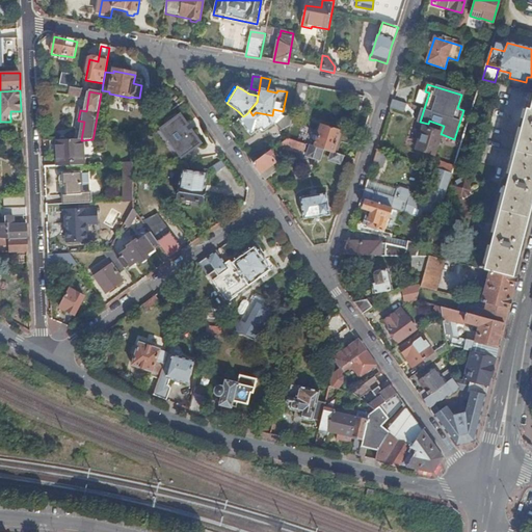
[(407,105),(394,101),(391,109),(404,113),(407,105)]
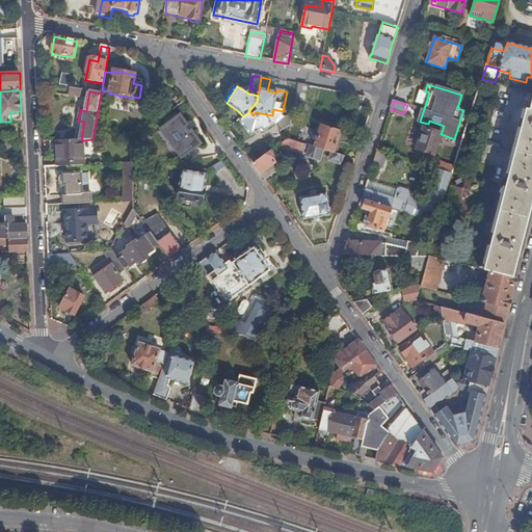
[(480,269),(516,278),(524,248),(531,216),(531,102),(530,109),(526,108),(503,200),(485,268),(479,267),(479,269),(480,269)]
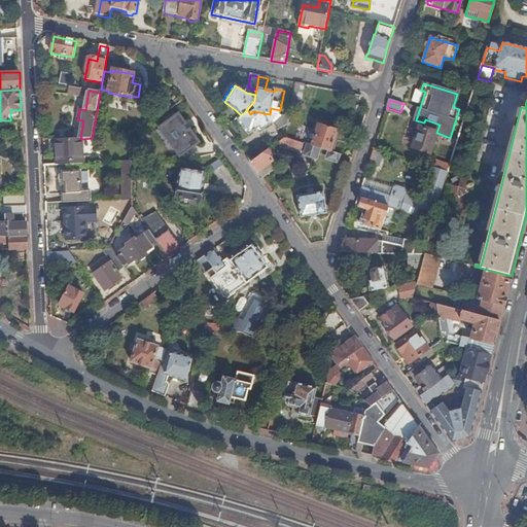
[(276,115),(270,114),(253,111),(250,114),(247,109),(245,112),(241,115),(237,119),(249,136),(258,129),(261,131),(270,125),(269,125),(276,115)]
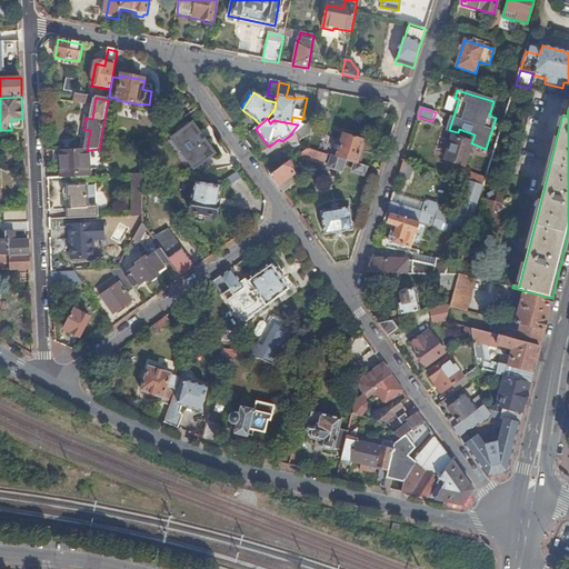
[(11,119),(11,129),(23,129),(22,119),(11,119)]
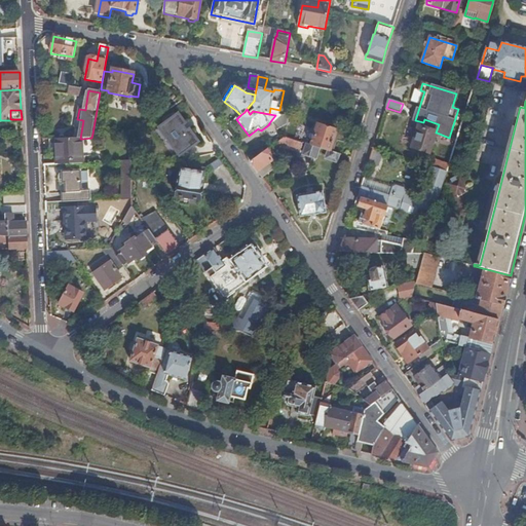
[(179,114),(158,128),(168,142),(174,138),(178,143),(172,147),(180,157),(199,143),(192,133),(189,135),(185,129),(188,127),(179,114)]
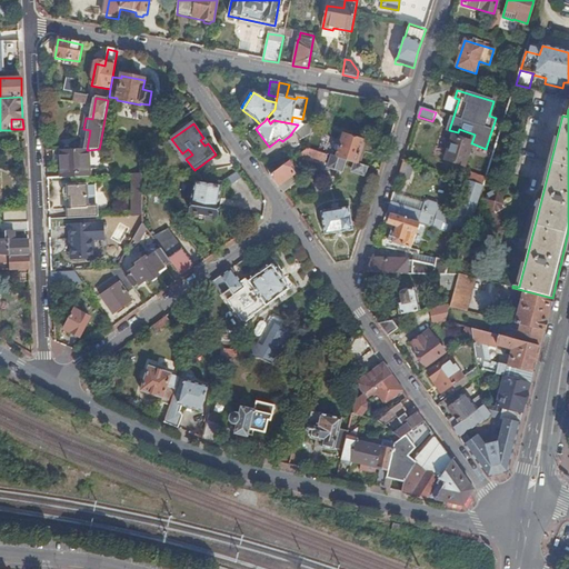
[(310,136),(312,127),(305,126),(296,133),(300,141),(310,136)]
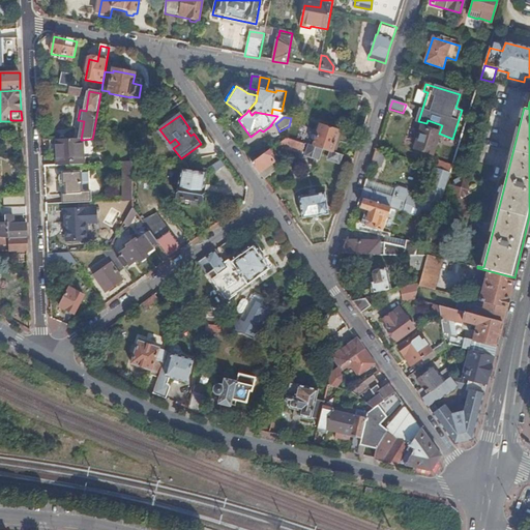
[(417,148),(433,154),(440,134),(439,134),(442,125),(428,120),(427,123),(424,129),(423,128),(417,148)]
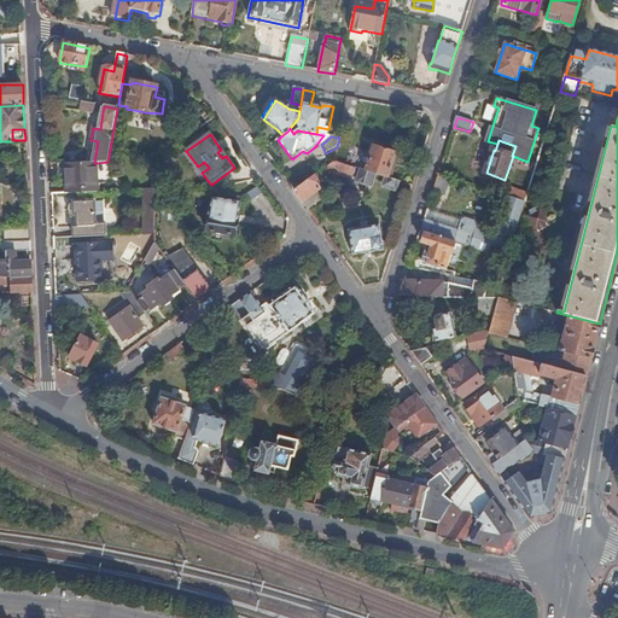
[(375,175),(388,178),(389,179),(394,163),(396,153),(374,147),(369,159),(368,165),(366,172),(375,175)]
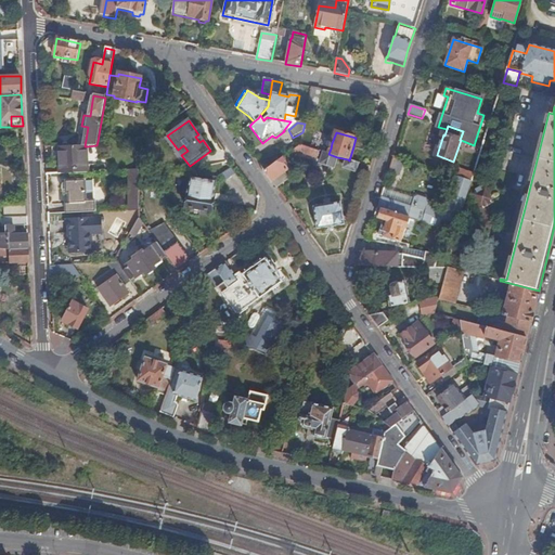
[(133,153),(136,153),(136,149),(141,144),(136,141),(130,141),(130,144),(133,145),(133,149),(132,149),(133,153)]
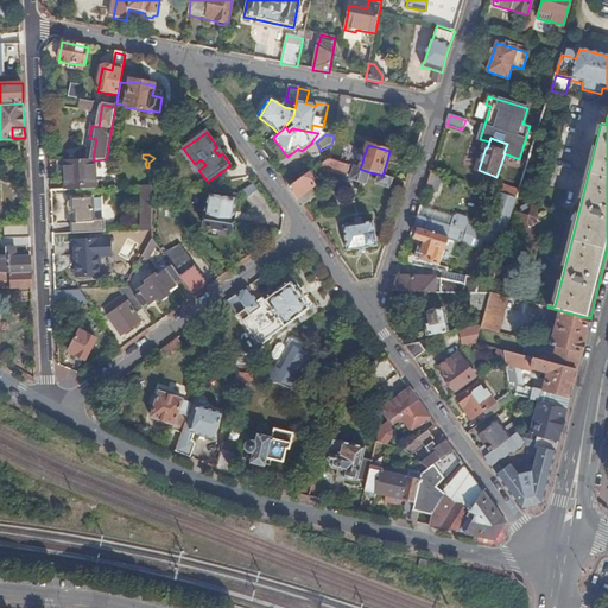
[(350,165),(329,159),(310,173),(315,181),(331,169),(348,173),(350,165)]
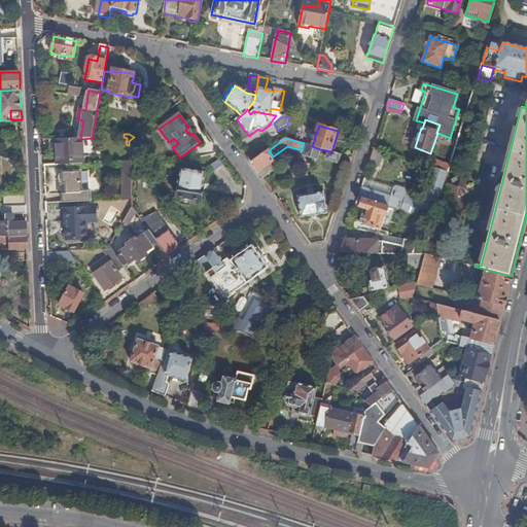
[(83,165),(82,139),(80,139),(56,141),(57,166),(62,166),(83,165)]
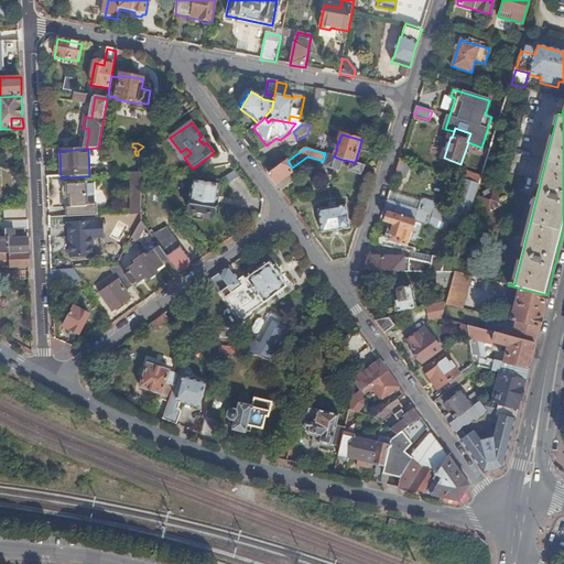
[(339,171),(343,160),(334,156),(329,155),(326,166),(339,171)]
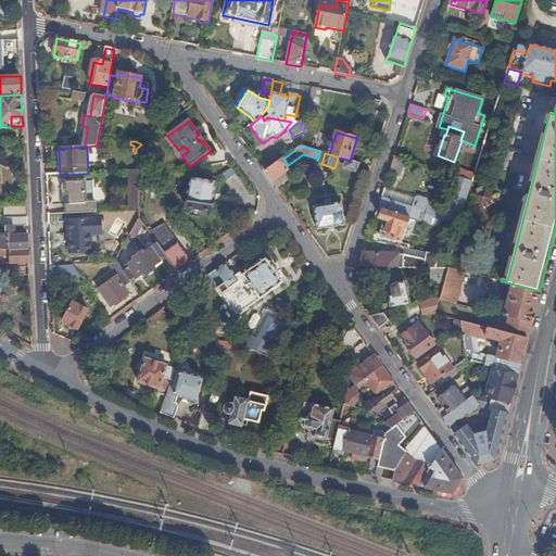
[(270,179),(278,189),(290,180),(285,173),(288,171),(286,169),(289,167),(288,165),(283,159),(265,172),(270,179)]
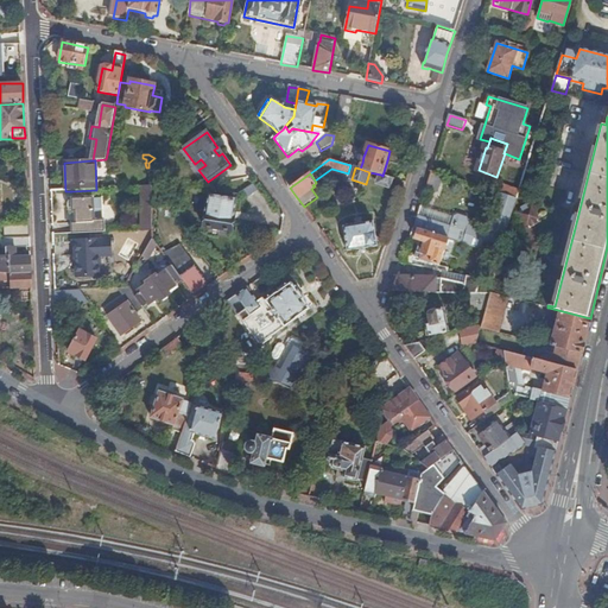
[(517,198),(519,191),(505,187),(502,194),(517,198)]
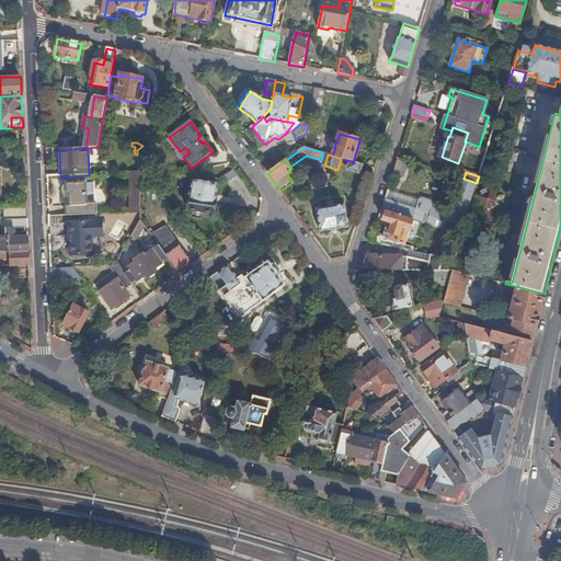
[(66,205),(66,217),(87,216),(86,183),(94,183),(94,175),(89,175),(66,176),(66,185),(63,186),(61,187),(60,190),(61,192),(61,194),(64,195),(66,196),(66,197),(69,197),(69,205),(66,205)]
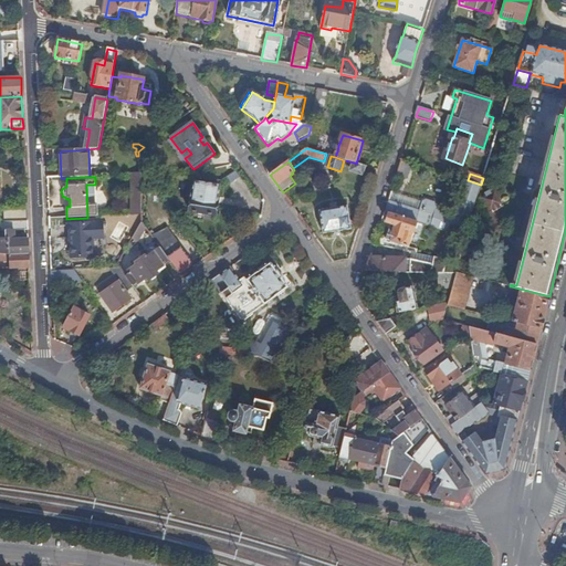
[(465,238),(481,185),(468,180),(457,217),(436,210),(437,207),(435,203),(426,201),(422,202),(422,203),(419,211),(388,202),(385,212),(417,223),(465,238)]
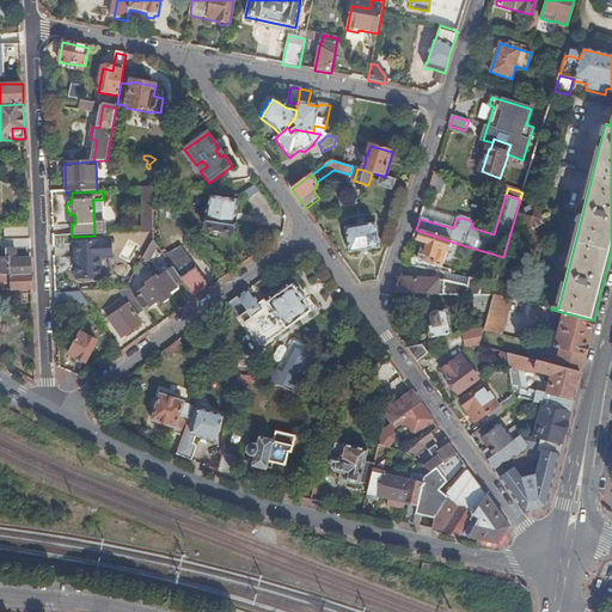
[(238,203),(210,199),(204,230),(233,234),(236,221),(234,221),(238,203)]
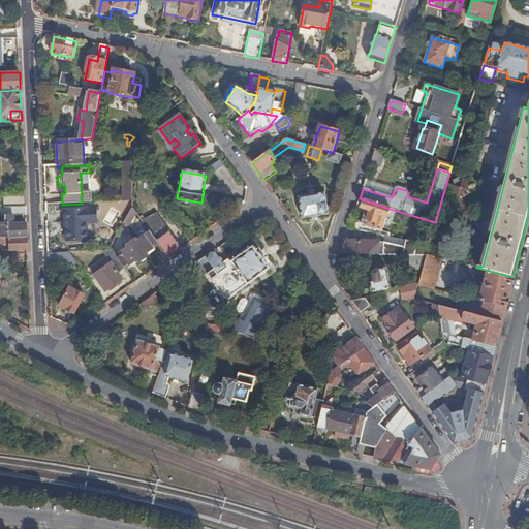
[(459,195),(461,194),(466,191),(468,190),(463,181),(461,182),(459,178),(454,181),(456,185),(454,186),(459,195)]
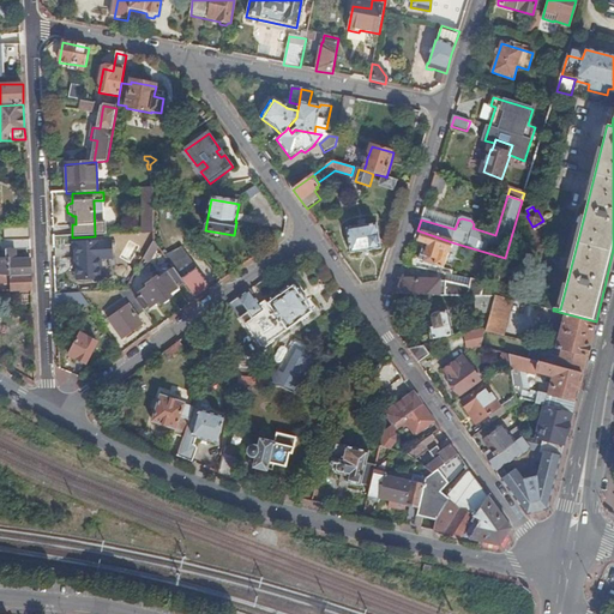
[(455,229),(458,221),(425,210),(421,220),(455,229)]
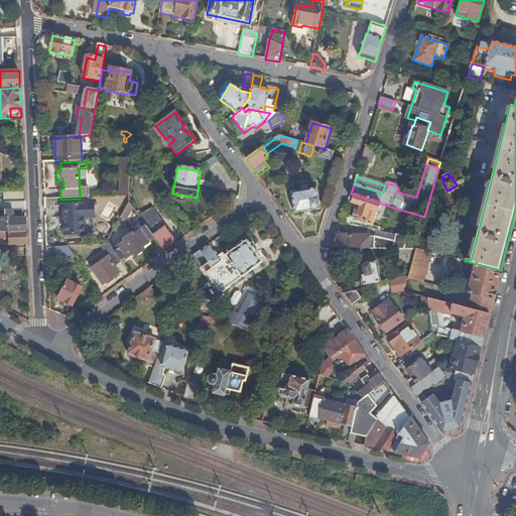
[(306,190),(302,191),(292,194),(295,213),(319,210),(316,189),(306,190)]
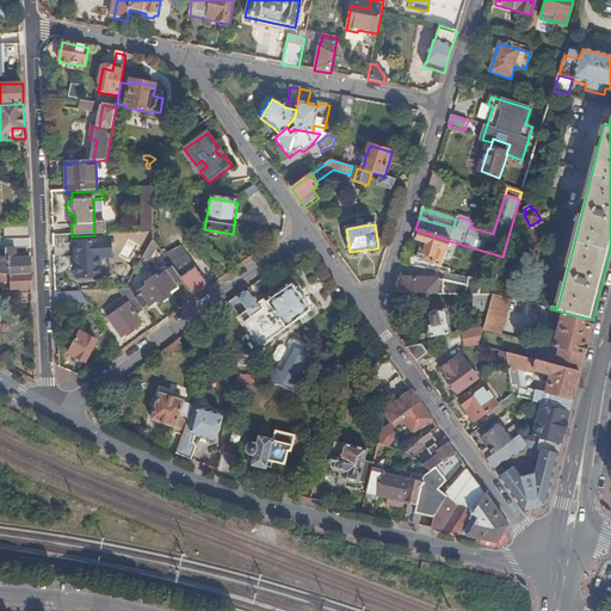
[(30,239),(29,227),(4,228),(4,239),(18,239),(30,239)]
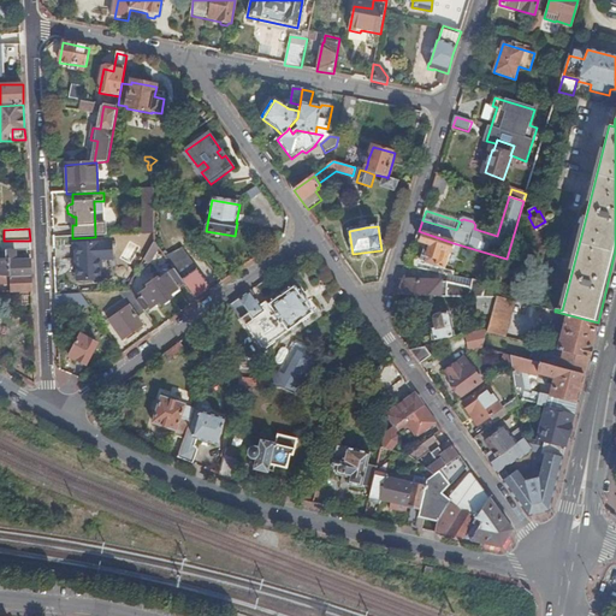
[(445,268),(454,243),(419,231),(415,242),(428,247),(426,252),(427,255),(428,256),(426,262),(410,256),(408,266),(427,271),(430,264),(445,268)]
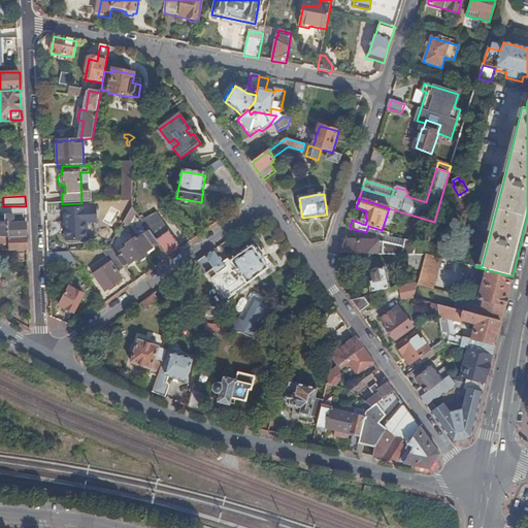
[(26,216),(26,206),(15,206),(15,216),(26,216)]
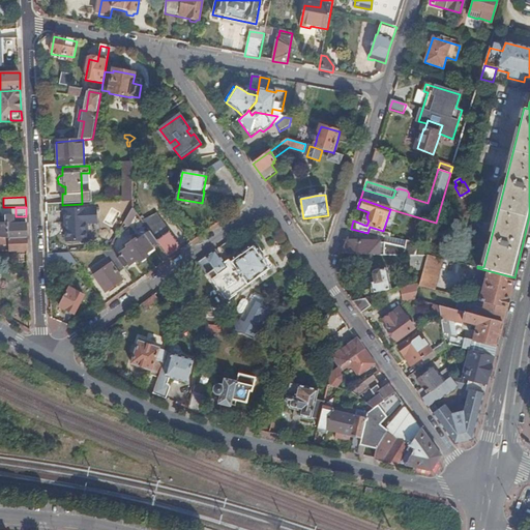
[(94,210),(64,211),(66,242),(86,241),(85,225),(95,224),(94,210)]
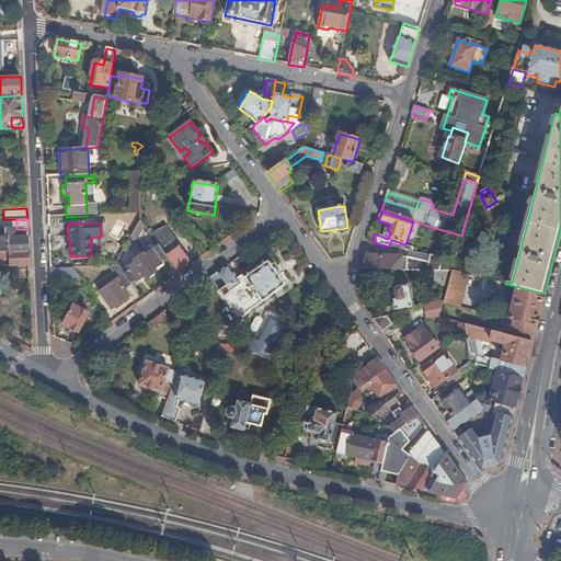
[(159,247),(162,251),(178,240),(167,224),(151,235),(159,247)]
